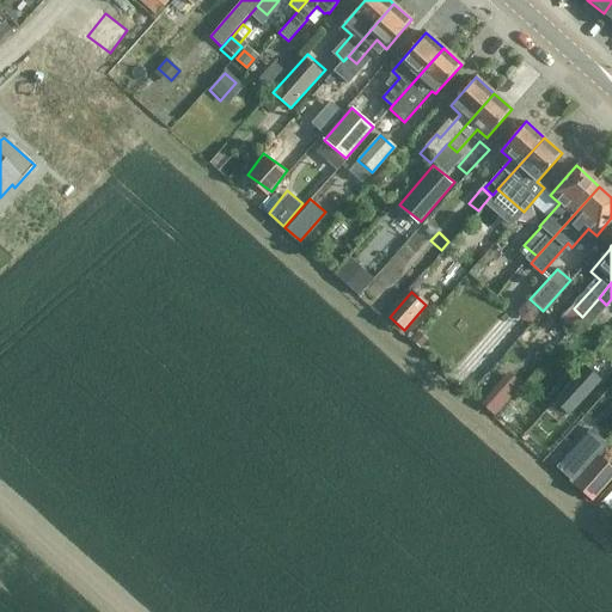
[(567,412),(601,378),(587,363),(552,398),(567,412)]
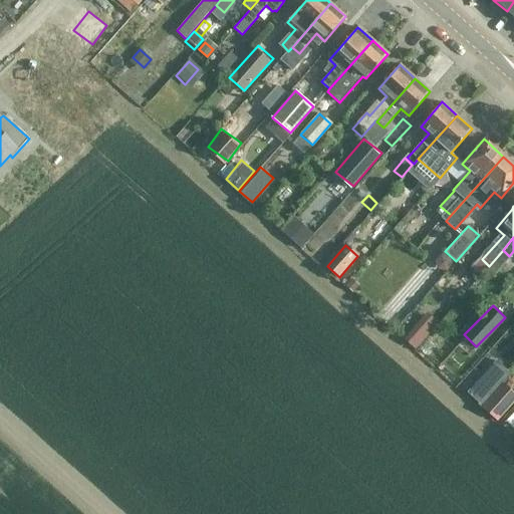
[(404,337),(416,347),(438,321),(426,311),(404,337)]
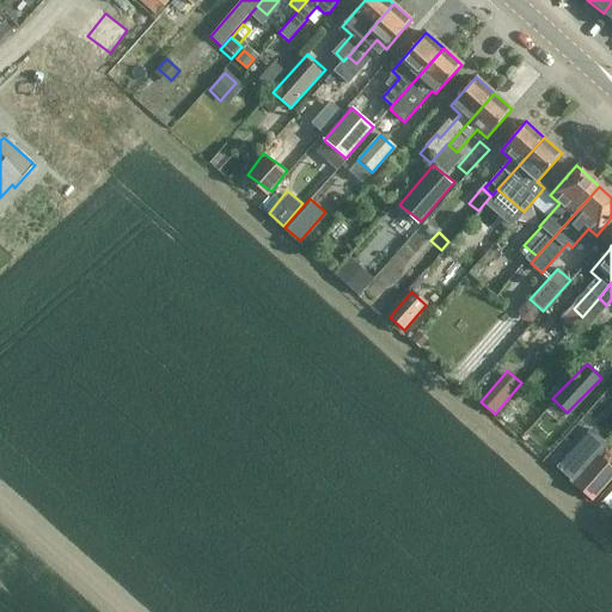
[(611,476),(611,464),(600,454),(610,442),(581,418),(545,460),(592,500),(611,476)]
